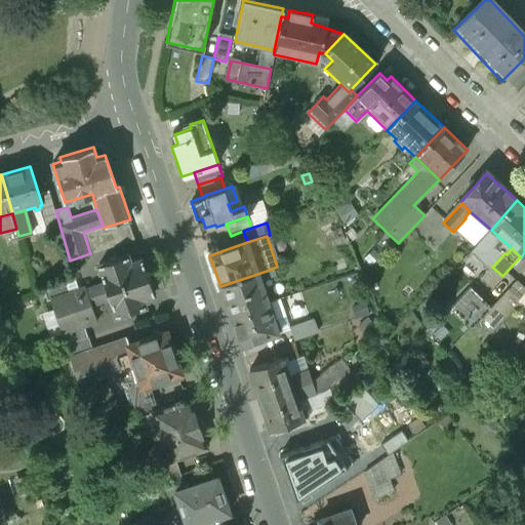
[(129,255),(97,266),(104,283),(86,288),(85,286),(69,291),(49,297),(50,299),(61,331),(62,333),(84,326),(96,321),(91,305),(109,299),(115,316),(146,306),(143,298),(155,294),(143,258),(131,263),(129,255)]
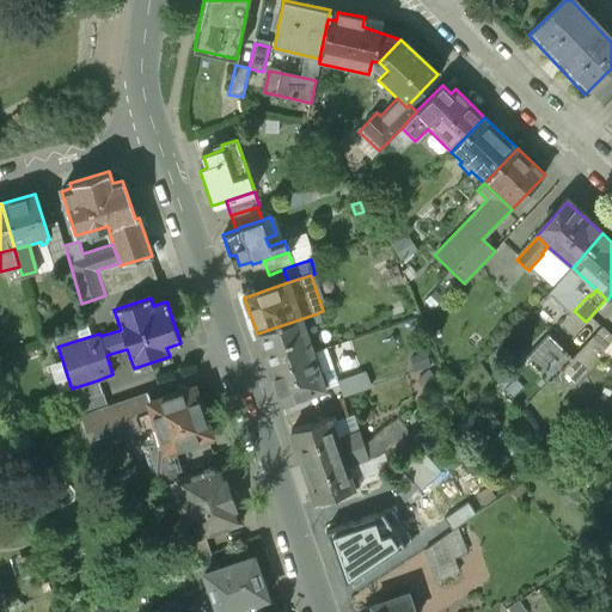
[(318,313),(300,319),(304,329),(322,323),(318,313)]
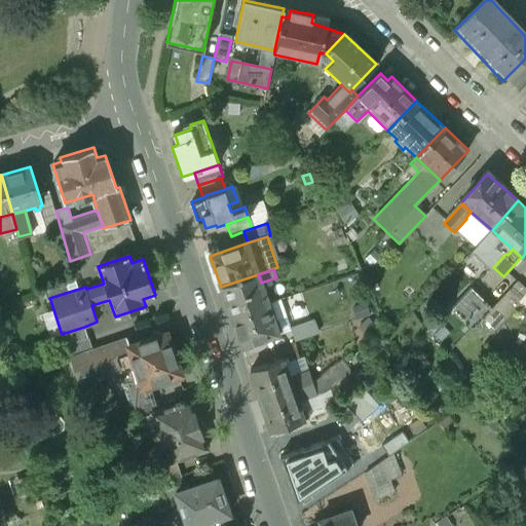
[(258,274),(221,287),(231,316),(268,303),(261,283),(258,274)]
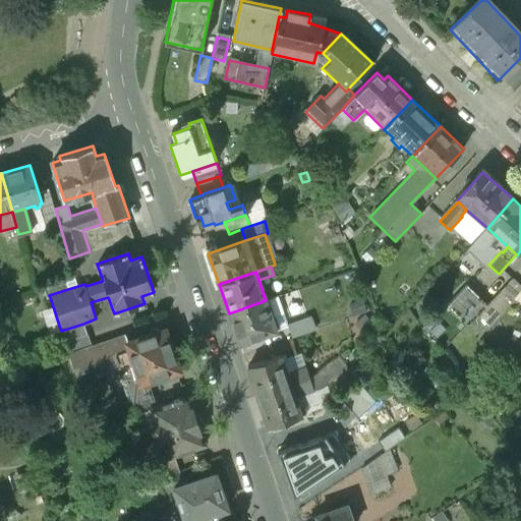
[(64,276),(43,286),(47,298),(50,297),(49,295),(68,289),(64,276)]
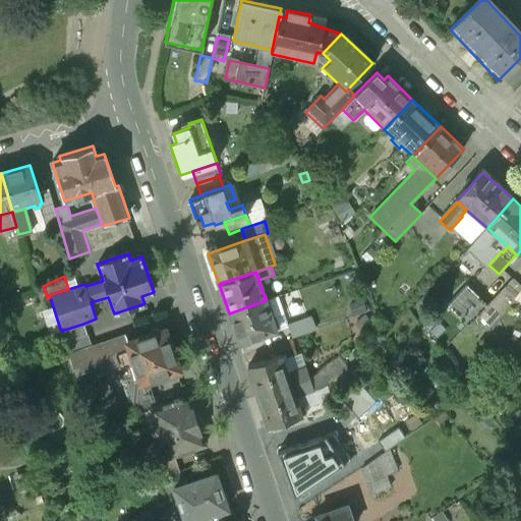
[(487,305),(477,316),(489,328),(520,290),(520,289),(511,280),(487,305)]
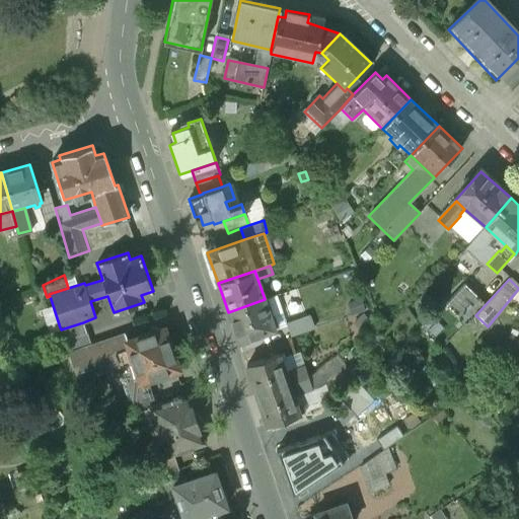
[(465,285),(445,306),(465,325),(475,315),(486,304),(465,285)]
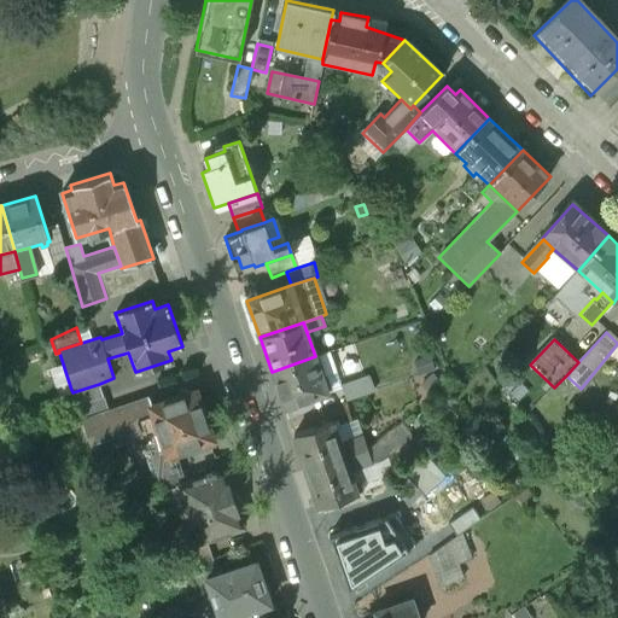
[(315,356),(272,372),(284,408),(340,389),(342,388),(340,385),(328,351),(315,356)]
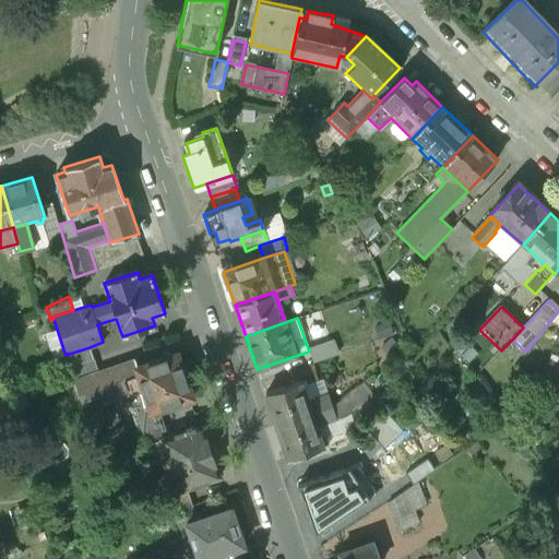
[(332,340),(308,348),(309,351),(308,352),(312,364),(337,355),(332,340)]
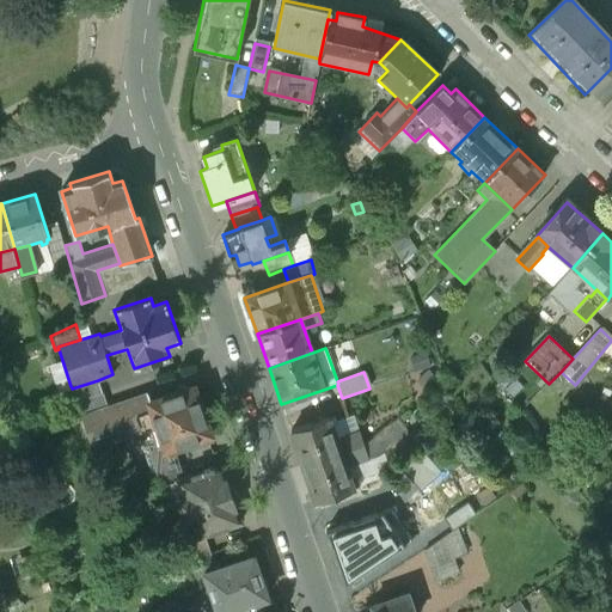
[(98,380),(72,389),(71,386),(61,390),(66,405),(93,396),(102,393),(98,380)]
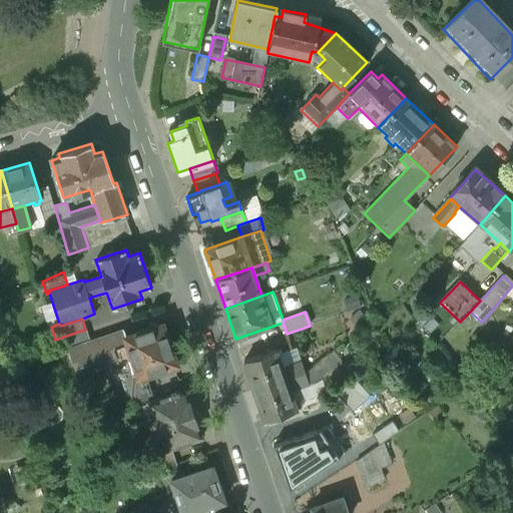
[(126,337),(125,337),(132,357),(137,375),(138,378),(141,377),(153,373),(155,378),(175,371),(174,366),(176,365),(163,324),(126,337)]
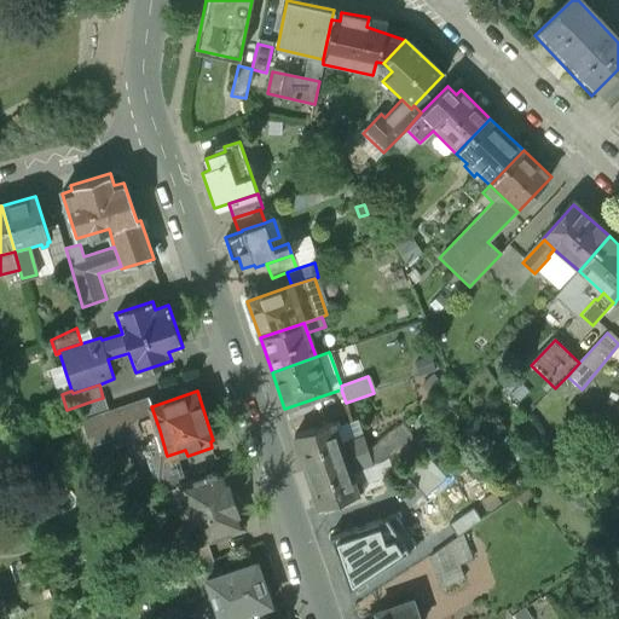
[(99,415),(82,421),(84,422),(93,452),(160,431),(151,406),(152,406),(150,399),(99,415)]
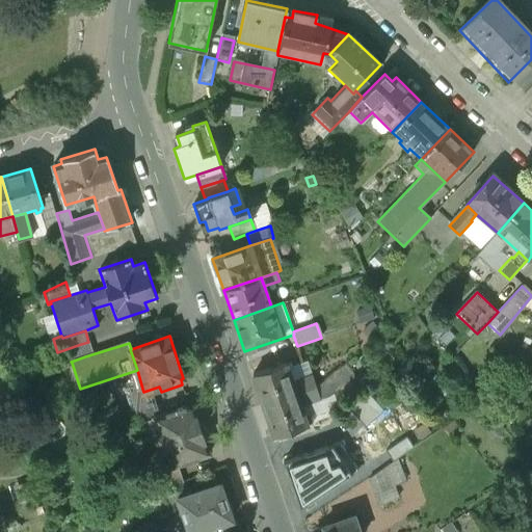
[(81,344),(57,352),(62,366),(72,363),(71,362),(85,356),(81,344)]
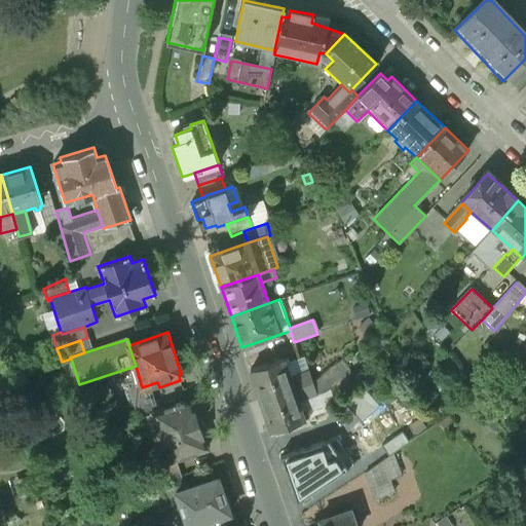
[(285,359),(250,371),(261,402),(313,383),(312,382),(308,370),(291,376),(287,364),(292,363),(290,358),(285,360),(285,359)]
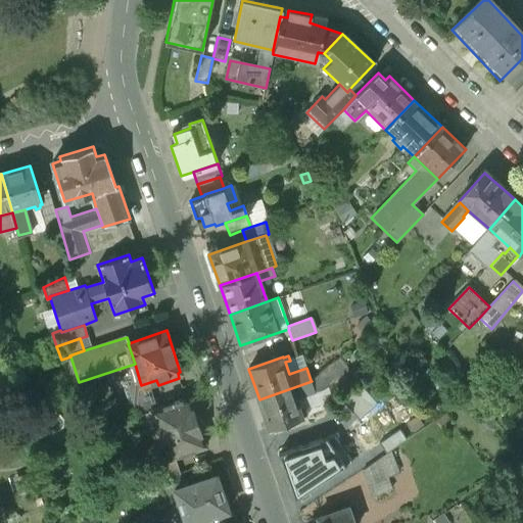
[(341,359),(311,380),(312,381),(316,393),(349,372),(341,359)]
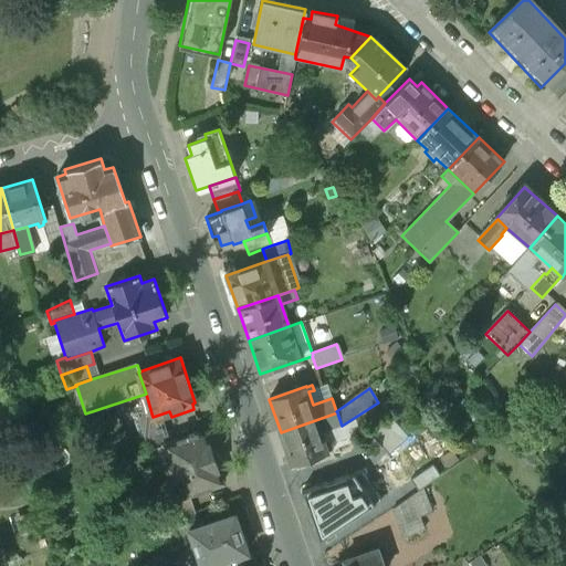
[(337,412),(281,432),(292,465),(329,452),(323,432),(342,426),(337,412)]
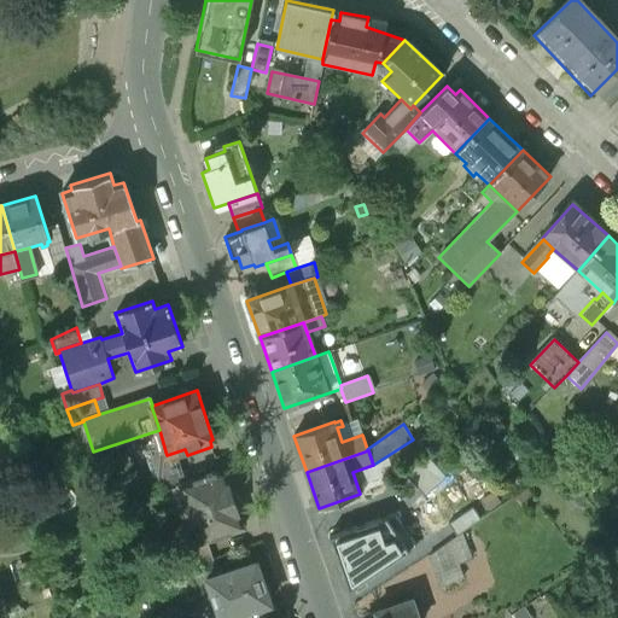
[(165,452),(152,456),(158,476),(176,470),(170,454),(167,455),(165,452)]
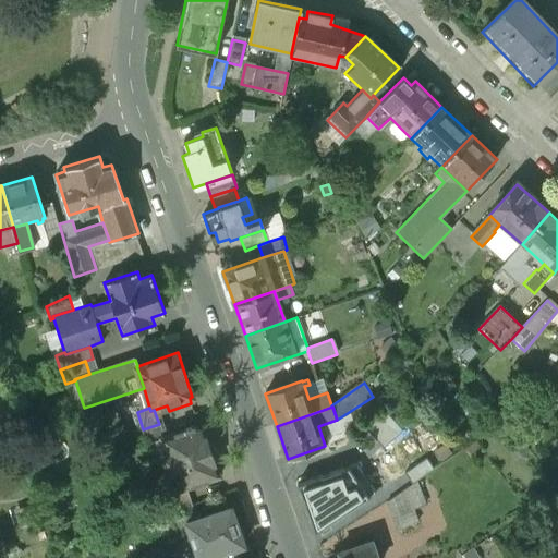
[(203,419),(156,434),(157,437),(153,439),(165,476),(162,477),(167,493),(221,474),(203,419)]
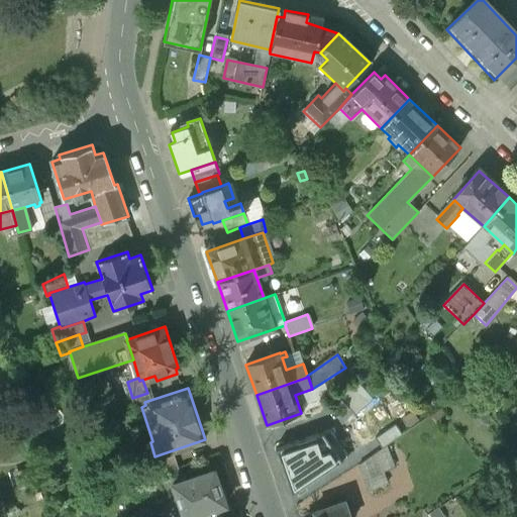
[(367,428),(349,439),(362,456),(379,446),(367,428)]
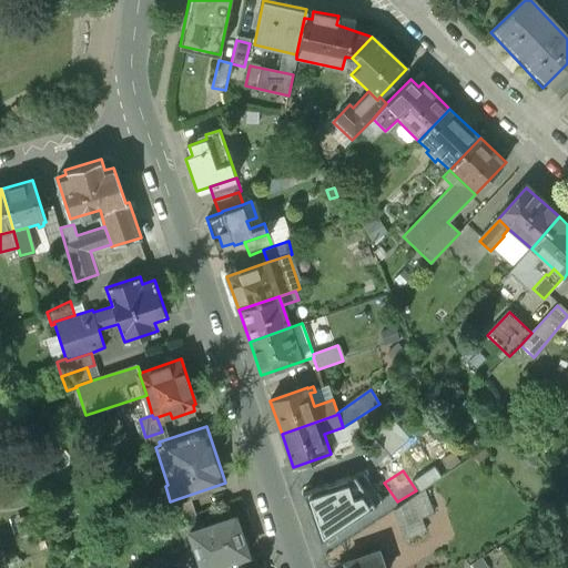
[(363,472),(304,492),(321,540),(382,500),(363,472)]
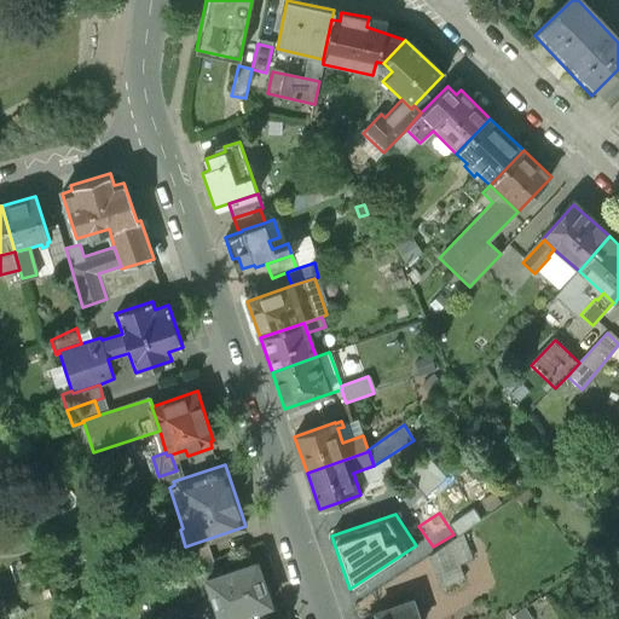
[(462,532),(428,555),(439,586),(463,578),(457,563),(472,557),(462,532)]
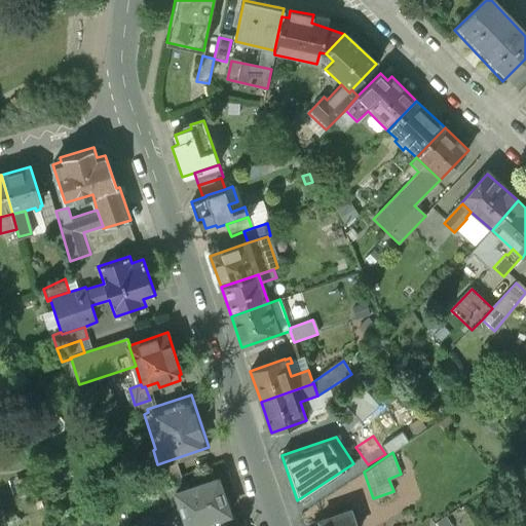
[(175,462),(145,473),(149,487),(180,477),(175,462)]
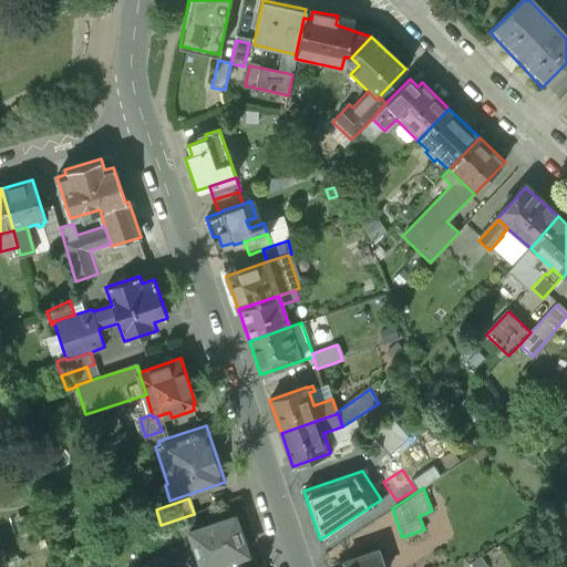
[(234,512),(186,529),(198,566),(213,566),(249,555),(234,512)]
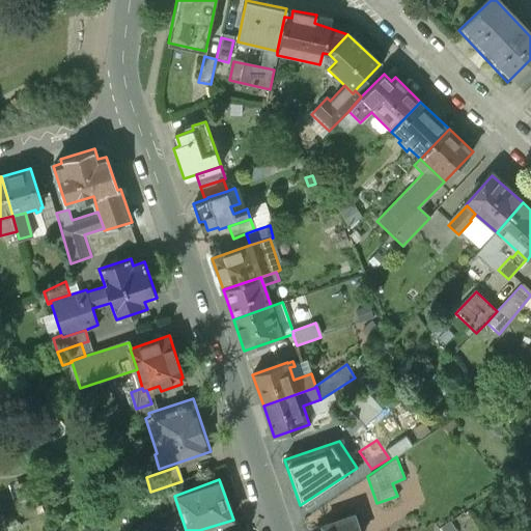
[(358,530),(353,514),(323,525),(325,530),(358,530)]
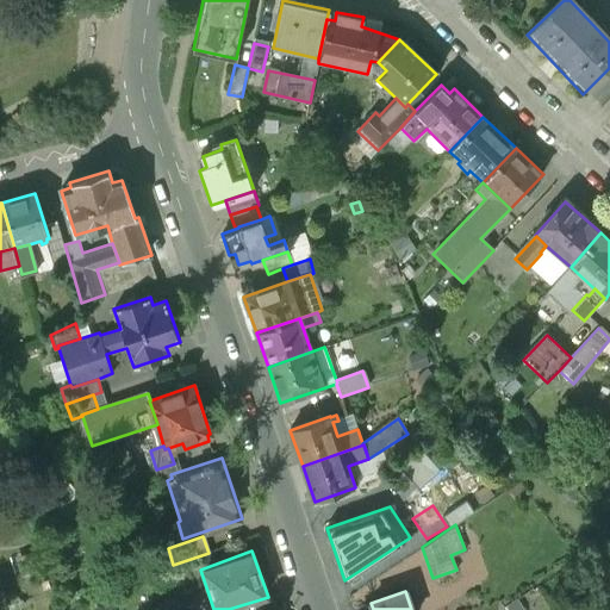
[(178,609),(174,597),(148,607),(148,609),(178,609)]
